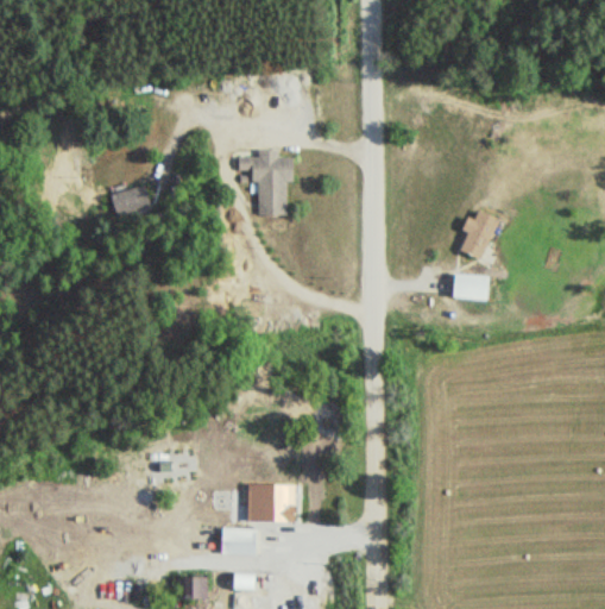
[(287,182),(295,182),(295,157),(279,157),(279,149),(258,149),(258,156),(237,156),(237,179),(257,177),(258,214),(287,214),(287,182)]
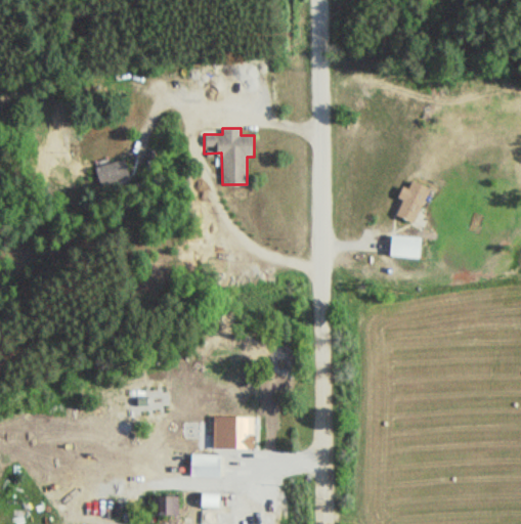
[(434,187),(409,179),(398,216),(423,224),(434,187)]
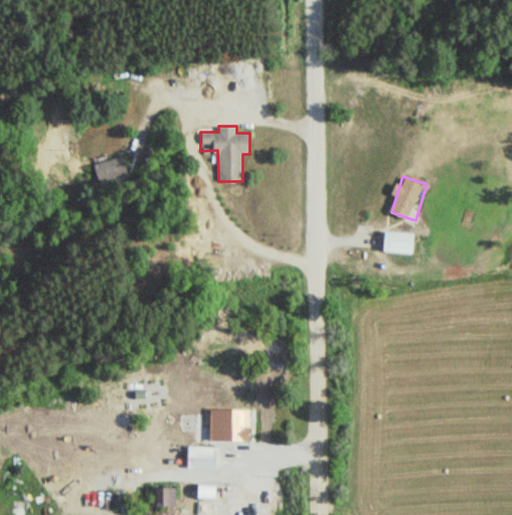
[(254,425),(247,425),(247,409),(218,409),(218,422),(230,422),(230,441),(254,441),(254,425)]
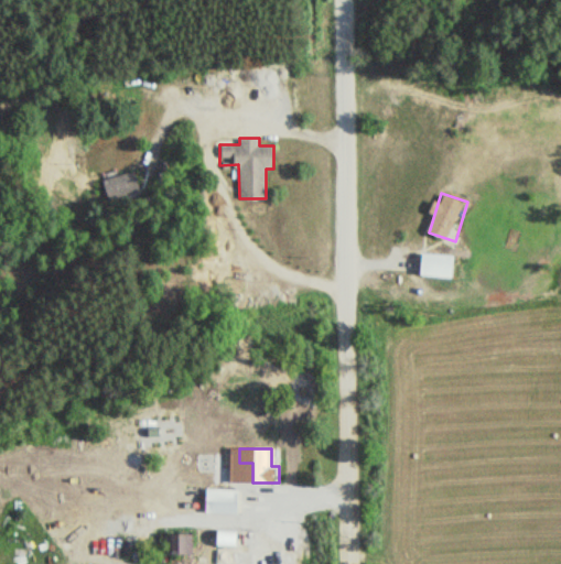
[(240,489),(206,489),(206,513),(240,513),(240,489)]
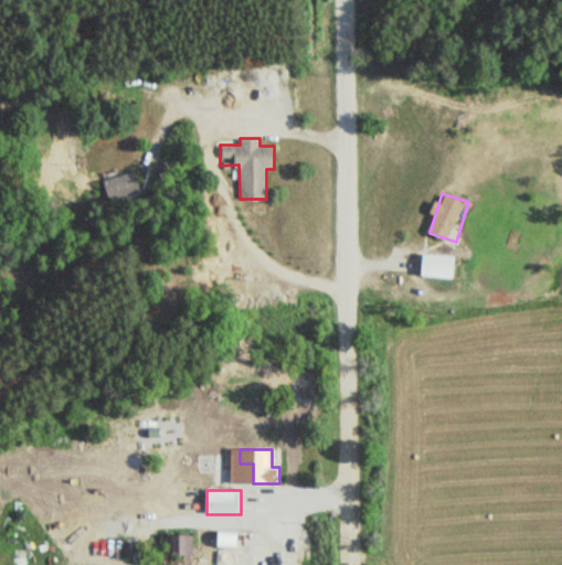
[(191,553),(191,536),(168,536),(168,553),(191,553)]
